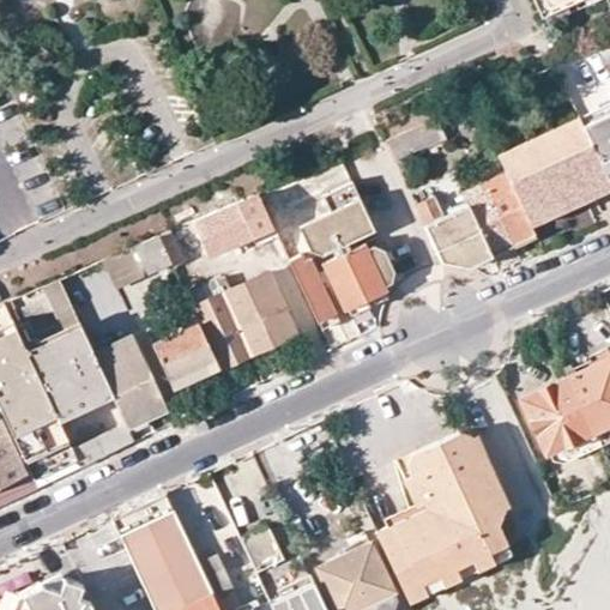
[(539,0),(547,17),(583,0),(539,0)]
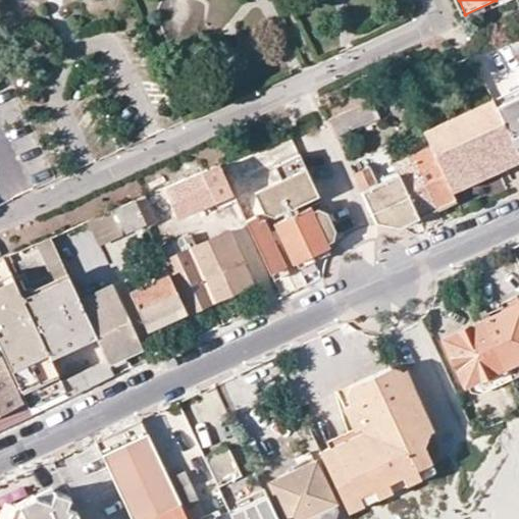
[(518,39),(490,52),(498,65),(518,55),(518,39)]
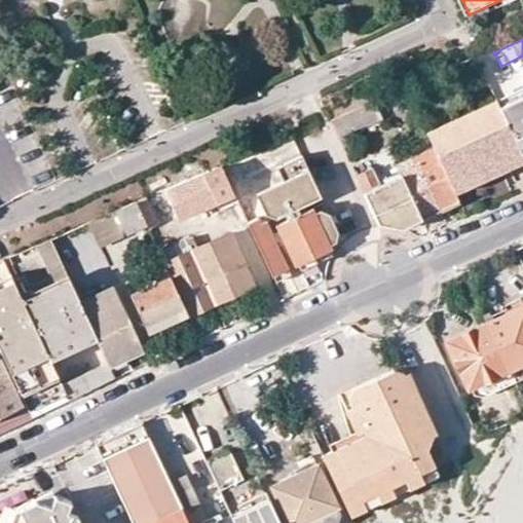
[(516,102),(522,99),(522,91),(497,104),(500,109),(516,102)]
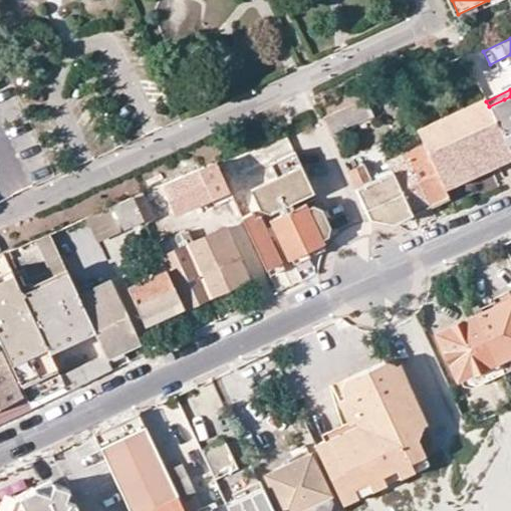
[(510,96),(504,99),(489,106),(490,108),(509,150),(510,152),(510,96)]
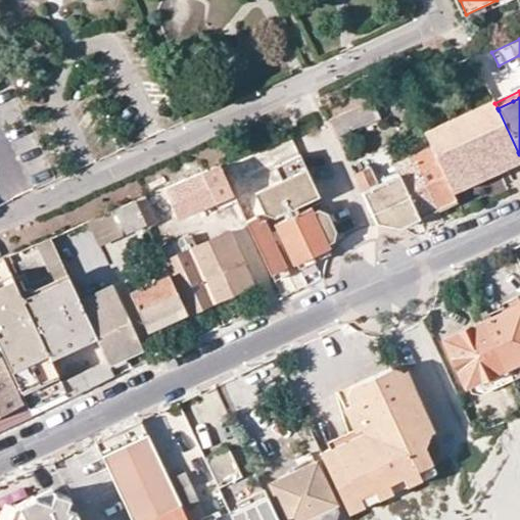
[(430,143),(499,110),(498,108),(494,103),(493,100),(425,132),(430,143)]
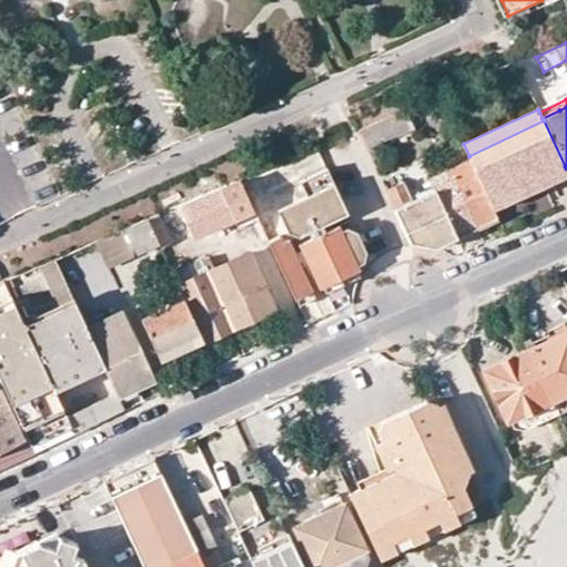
[(565,166),(544,120),(469,156),(472,162),(491,202),(565,166)]
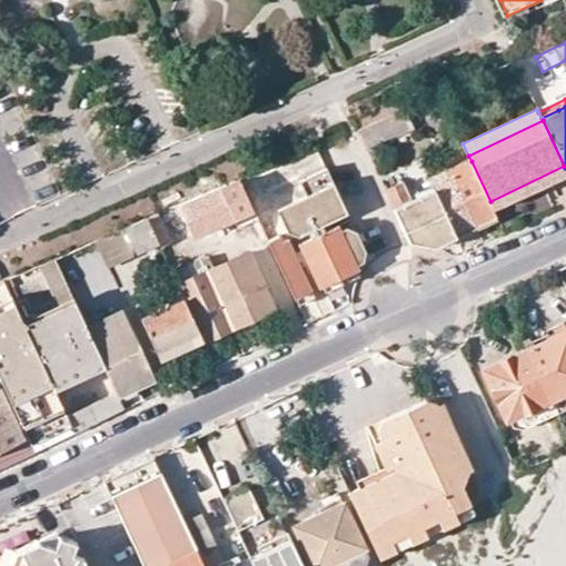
[(490,201),(472,161),(430,179),(436,192),(413,202),(405,185),(388,191),(411,244),(415,244),(421,245),(426,245),(432,247),(437,249),(499,221),(495,212),(490,201)]
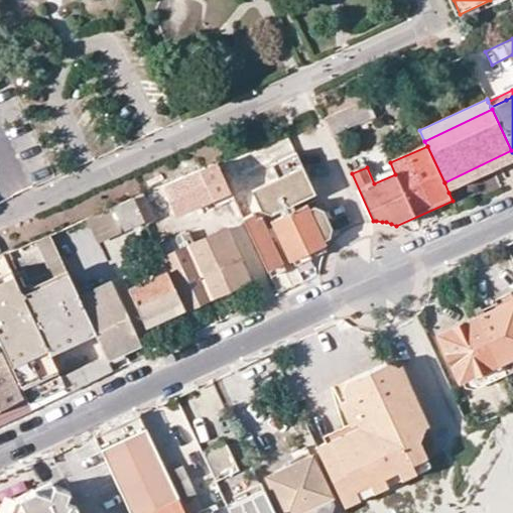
[(511,150),(444,182),(449,193),(512,161),(512,152),(511,150)]
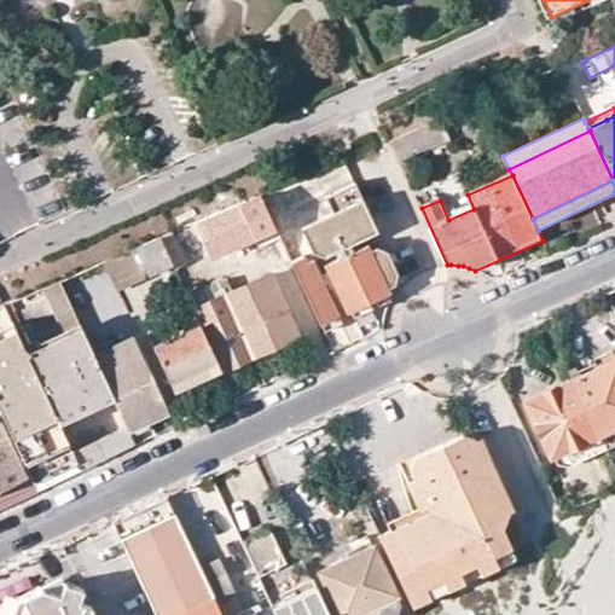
[(390,288),(395,285),(400,277),(388,254),(381,251),(378,251),(375,253),(371,243),(381,238),(378,231),(364,201),(355,184),(326,197),(334,215),(302,230),(314,254),(321,257),(325,264),(349,314),(395,295),(390,288)]
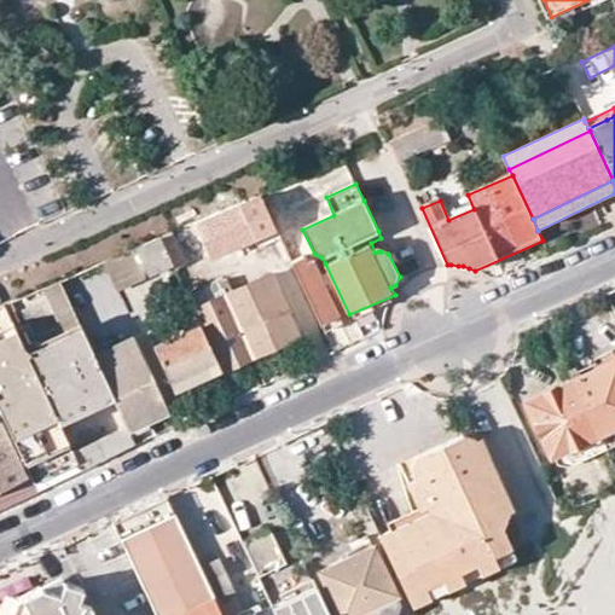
[(196,224),(213,259),(255,241),(277,231),(261,196),(196,224)]
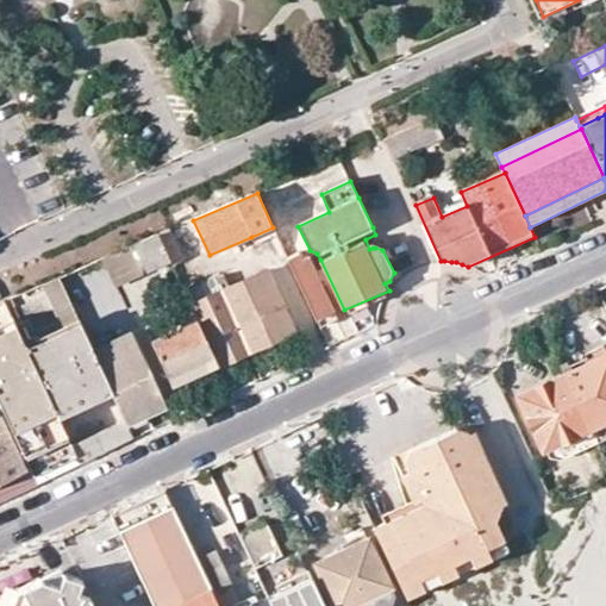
[(279,239),(273,227),(251,237),(256,249),(279,239)]
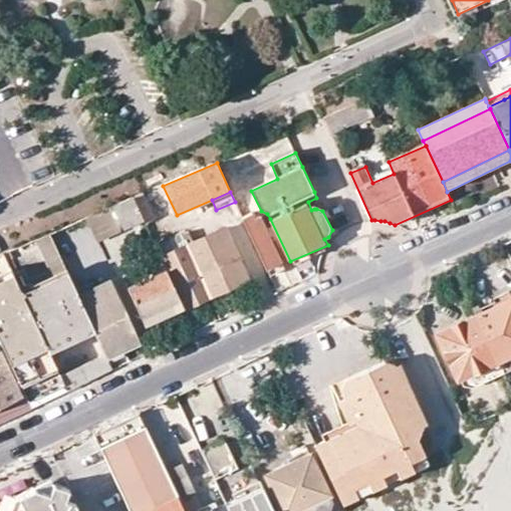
[(135,199),(146,224),(155,219),(144,195),(135,199)]
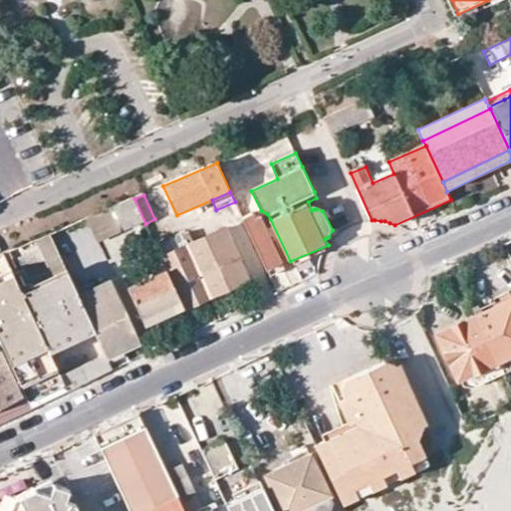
[(114,207),(124,232),(146,224),(135,199),(114,207)]
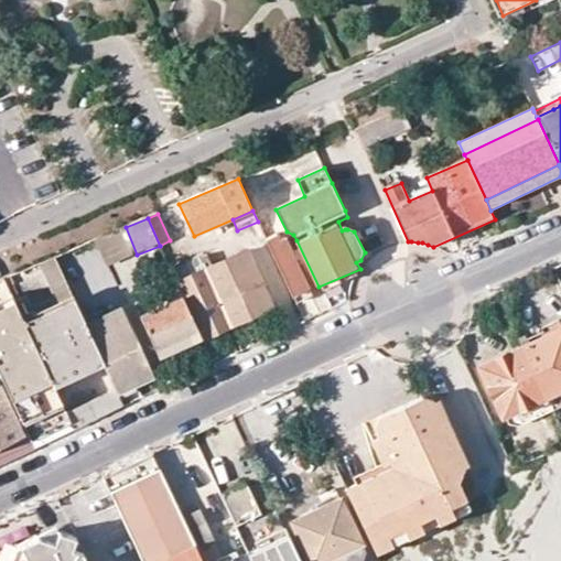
[(133,257),(121,229),(97,240),(109,268),(133,257)]
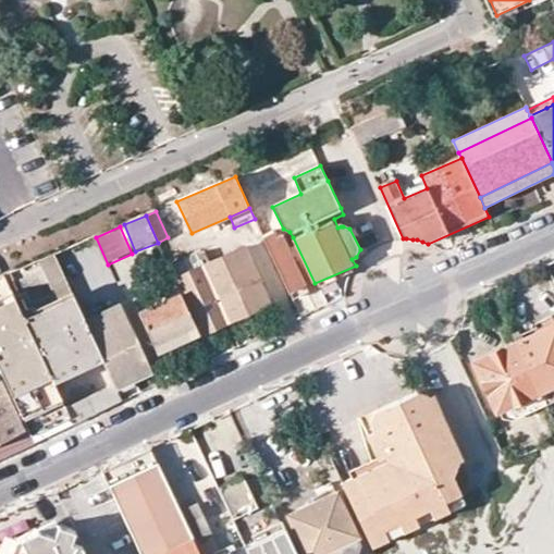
[(262,236),(290,295),(307,287),(283,237),(275,241),(272,233),(262,236)]
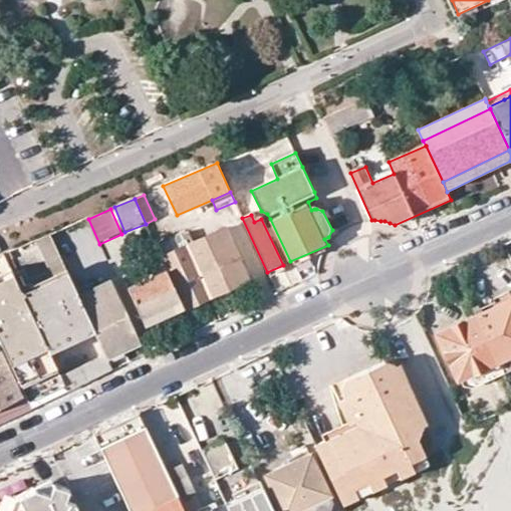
[(164,259),(188,309),(250,280),(226,230),(195,245),(190,234),(176,240),(181,251),(164,259)]
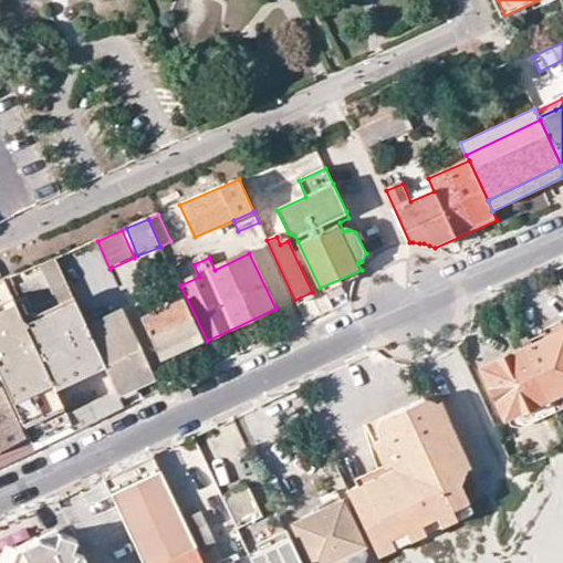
[(61,260),(38,270),(56,313),(80,303),(61,260)]
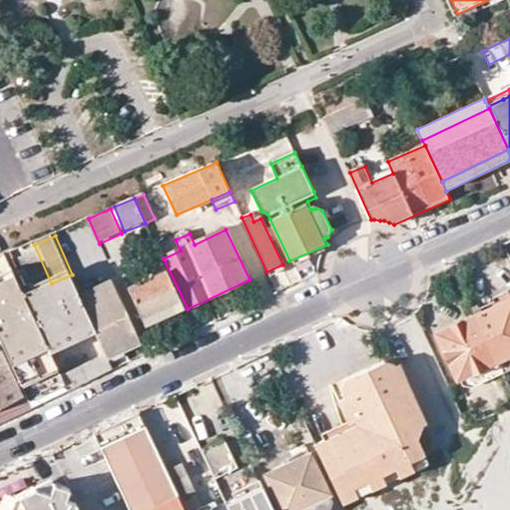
[(129,288),(146,329),(185,312),(161,259),(155,262),(157,267),(146,272),(148,279),(142,282),(140,277),(134,280),(136,285),(129,288)]
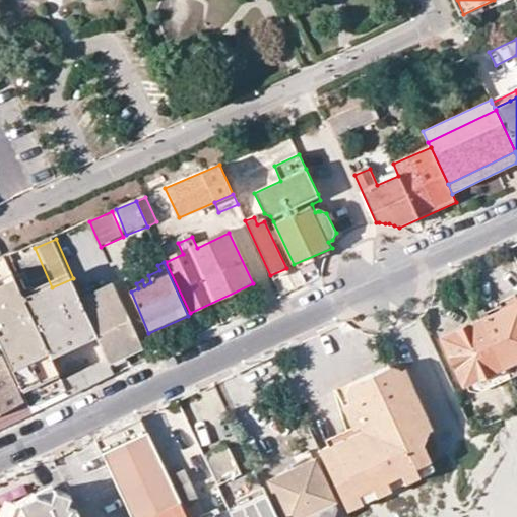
[(0,345),(25,399),(62,383),(51,359),(48,351),(24,301),(12,273),(0,278),(0,345)]
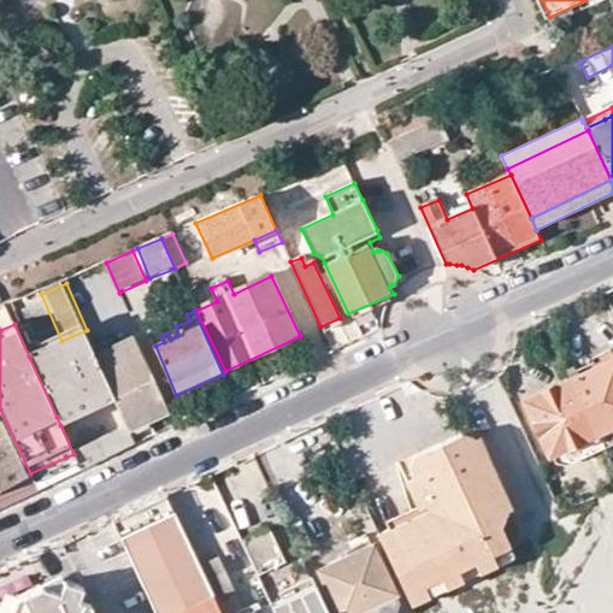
[(29,357),(57,417),(111,392),(99,366),(94,355),(83,331),(29,357)]
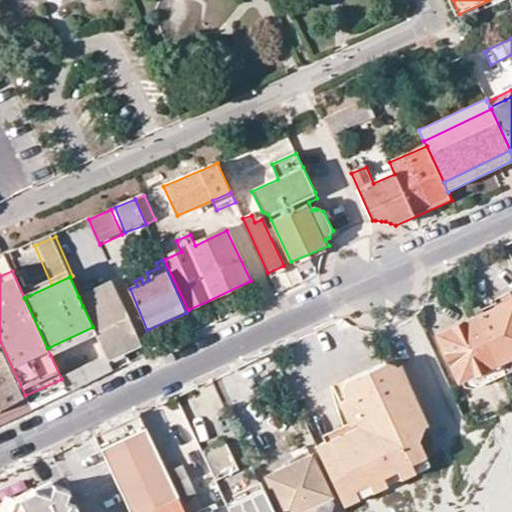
[(111,282),(101,287),(105,295),(115,290),(111,282)]
